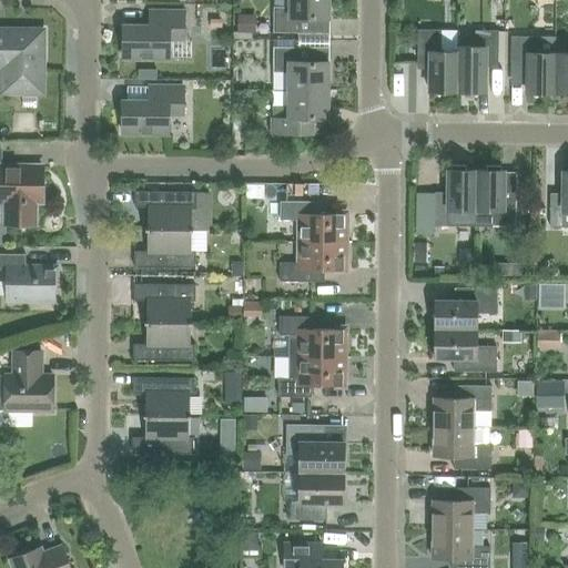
[(328,19),(327,0),(288,0),(288,8),(273,8),(273,33),(298,33),(298,19),(328,19)]
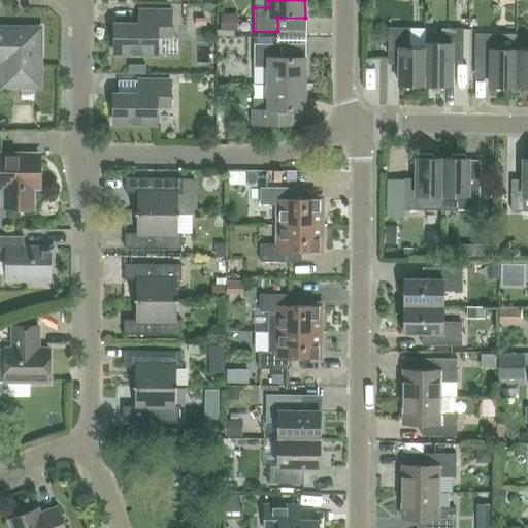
[(142,25),(114,25),(113,55),(156,56),(157,37),(170,37),(170,11),(143,10),(142,25)]
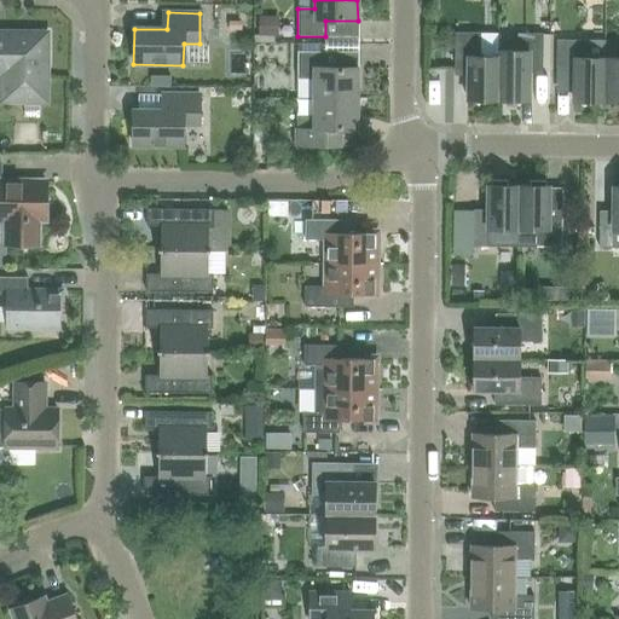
[(46,96),(47,34),(0,33),(0,74),(5,75),(5,94),(12,102),(39,103),(46,96)]
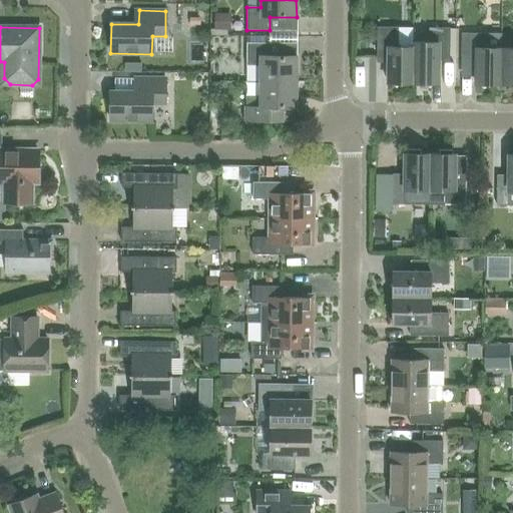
[(398,28),(384,27),(377,27),(376,57),(388,57),(387,83),(413,83),(413,47),(412,47),(398,47),(398,28)]
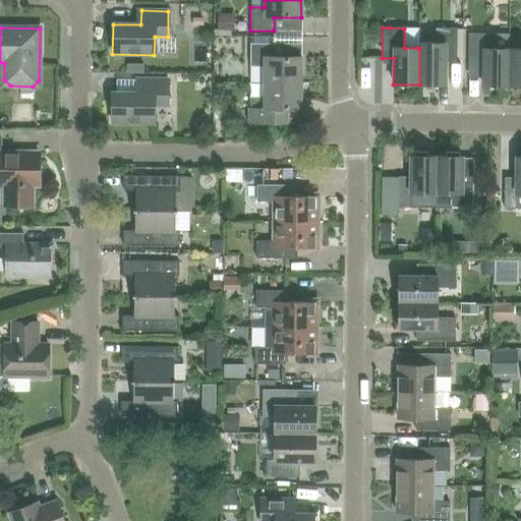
[(419,48),(419,84),(445,84),(445,57),(456,57),(457,29),(436,29),(435,43),(419,43),(418,48),(419,48)]
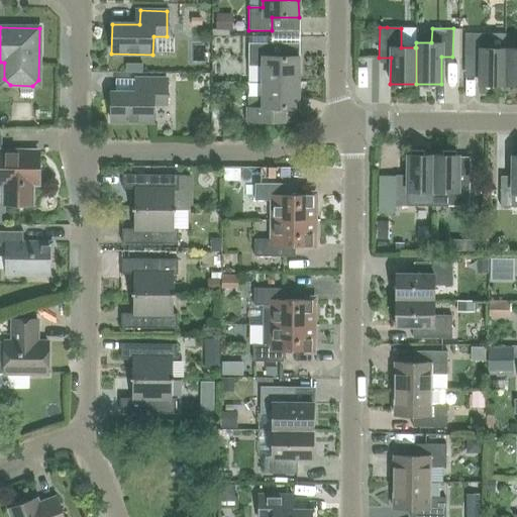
[(505,85),(505,48),(505,34),(464,33),(464,59),(480,59),(479,85),(505,85)]
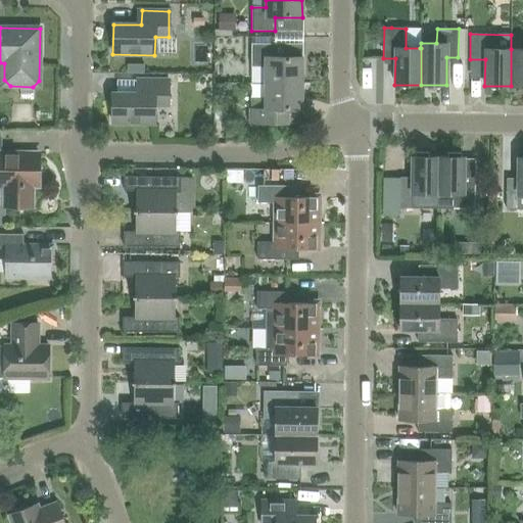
[(303,48),(304,36),(275,36),(275,47),(303,48)]
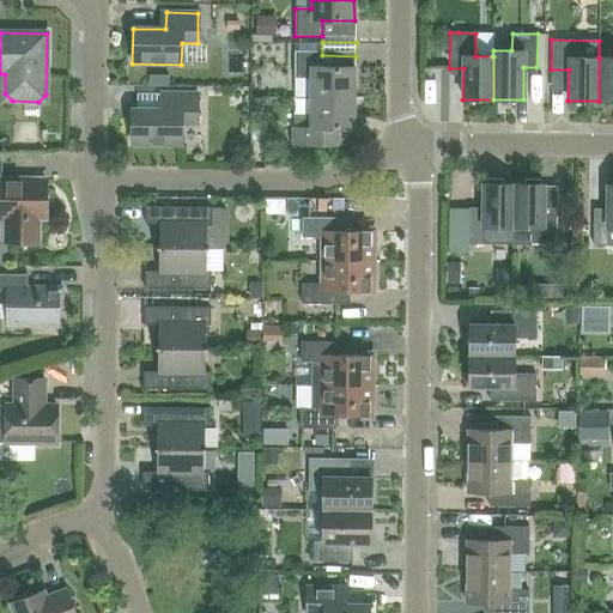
[(353,67),(321,67),(321,52),(293,52),(293,79),(311,79),(311,98),(353,98),(353,67)]
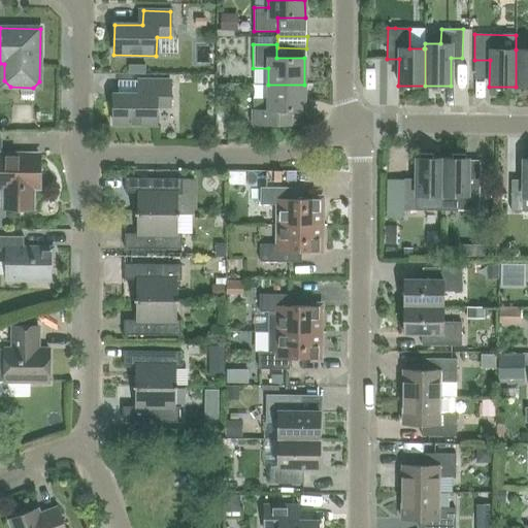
[(527,50),(516,50),(516,87),(527,87),(527,50)]
